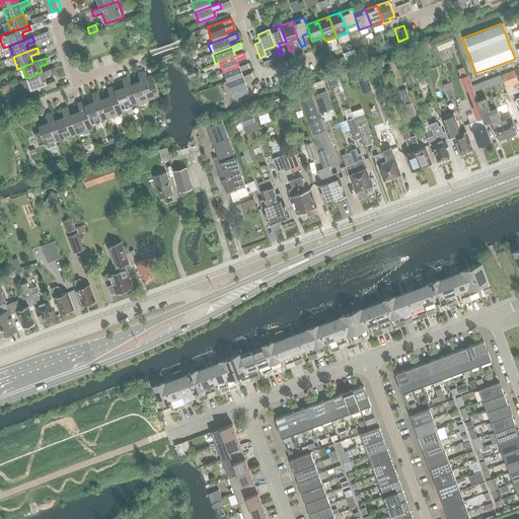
[(264,62),(266,68),(274,65),(272,59),(264,62)]
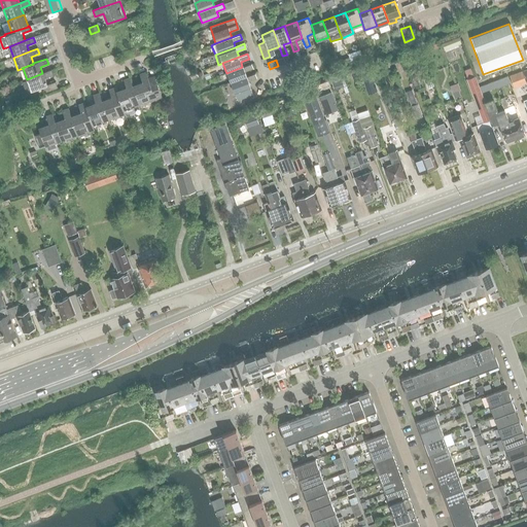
[(392,66),(389,61),(383,64),(385,69),(392,66)]
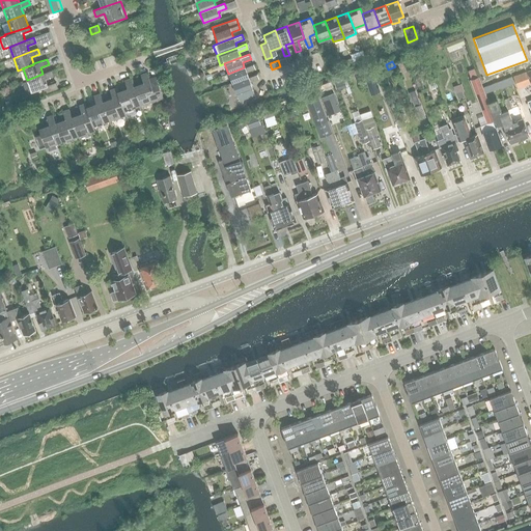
[(228,74),(231,83),(248,77),(246,72),(255,68),(253,64),(244,67),(228,74)]
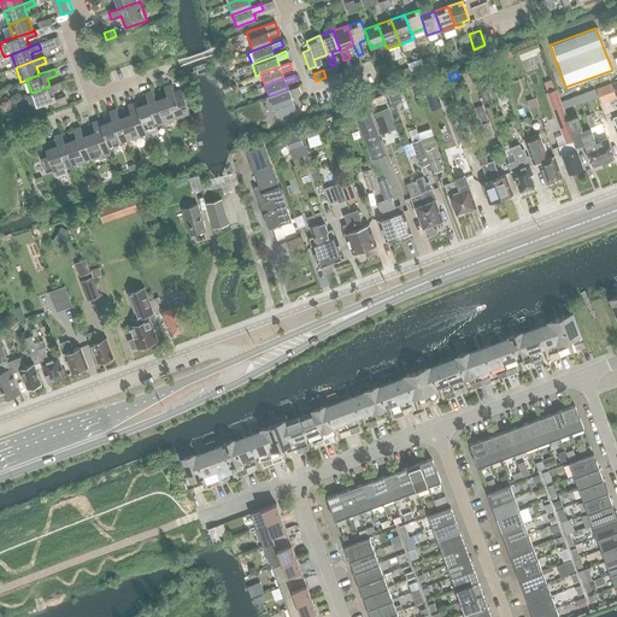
[(59,82),(50,86),(31,93),(31,94),(27,97),(30,109),(51,101),(53,109),(68,104),(64,95),(54,99),(52,92),(62,88),(59,82)]
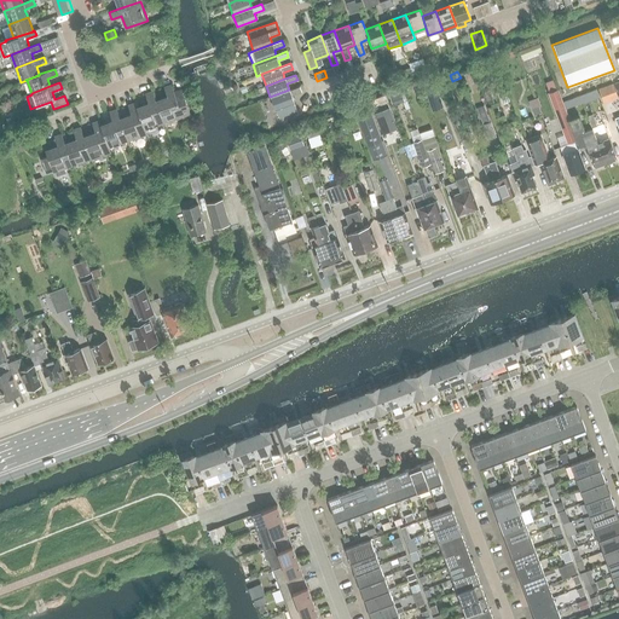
[(481,85),(487,104),(493,102),(487,84),(481,85)]
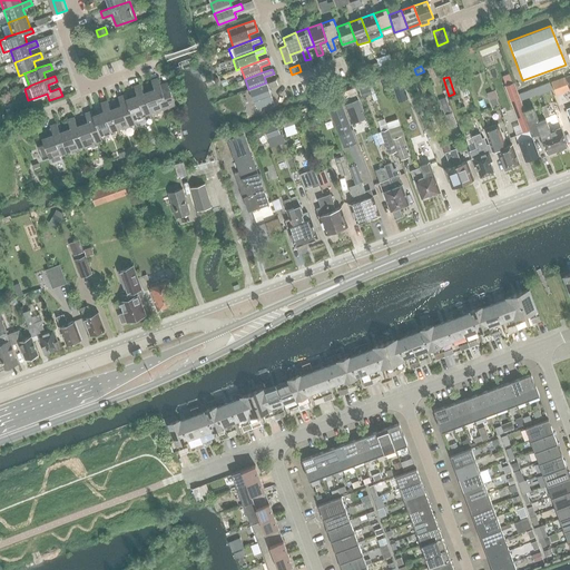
[(154,89),(143,92),(150,114),(167,107),(167,108),(175,106),(166,82),(159,85),(157,78),(150,80),(154,89)]
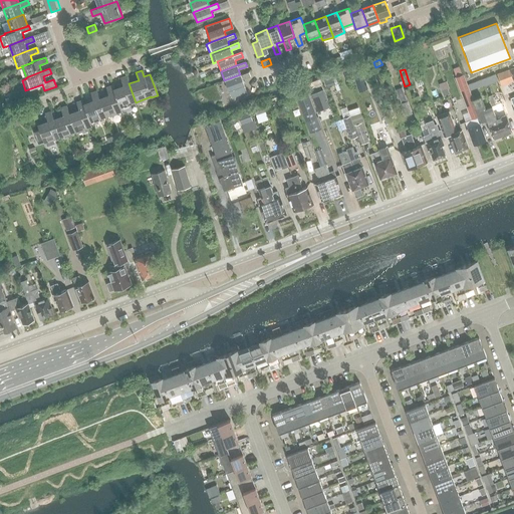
[(500,86),(513,81),(509,70),(496,74),(500,86)]
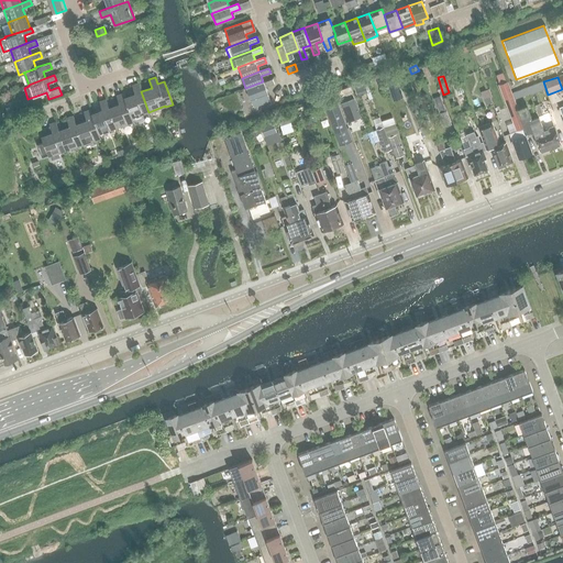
[(269,101),(267,92),(265,87),(274,84),(272,78),(263,81),(245,88),(253,107),(269,101)]
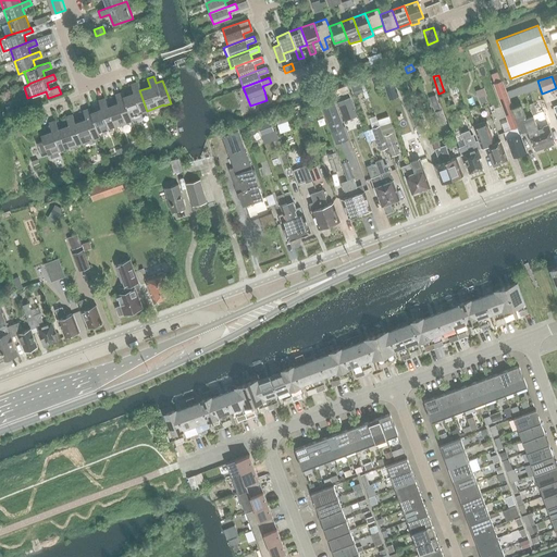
[(524,152),(516,128),(517,127),(509,107),(511,107),(500,79),(493,83),(508,125),(502,127),(504,133),(503,133),(511,158),(524,152)]
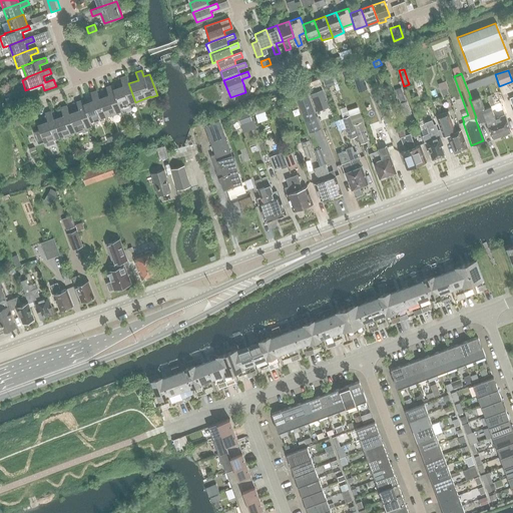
[(128,83),(126,76),(119,78),(122,85),(113,89),(119,107),(121,111),(130,108),(129,104),(135,102),(128,83)]
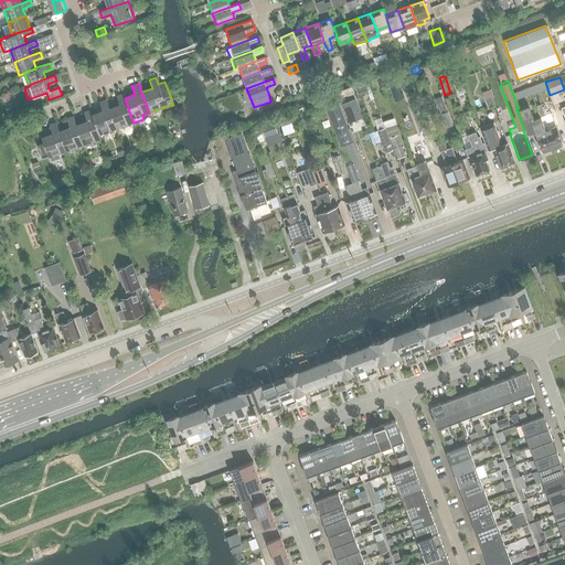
[(365,84),(355,87),(359,97),(369,93),(365,84)]
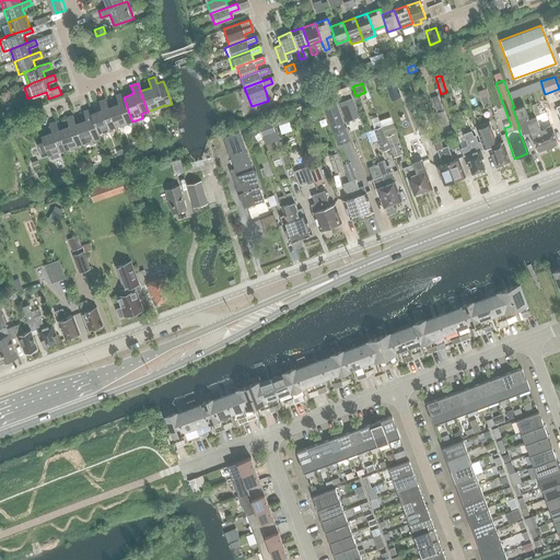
[(490,88),(481,90),(485,102),(493,101),(490,88)]
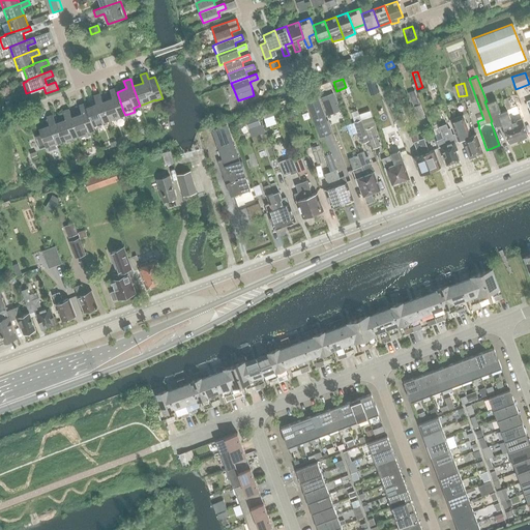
[(112,98),(102,101),(101,101),(109,121),(125,115),(123,111),(117,92),(115,88),(109,90),(112,98)]
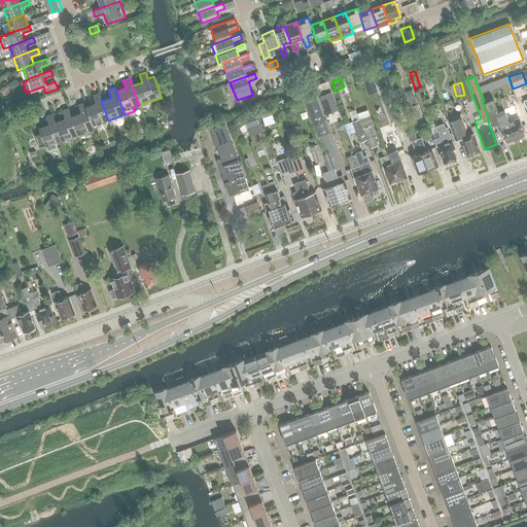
[(411,106),(417,104),(412,90),(406,92),(411,106)]
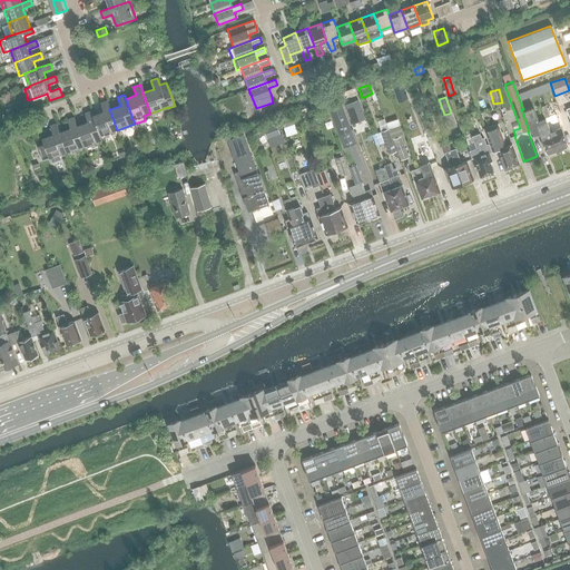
[(345,105),(352,124),(366,119),(359,99),(345,105)]
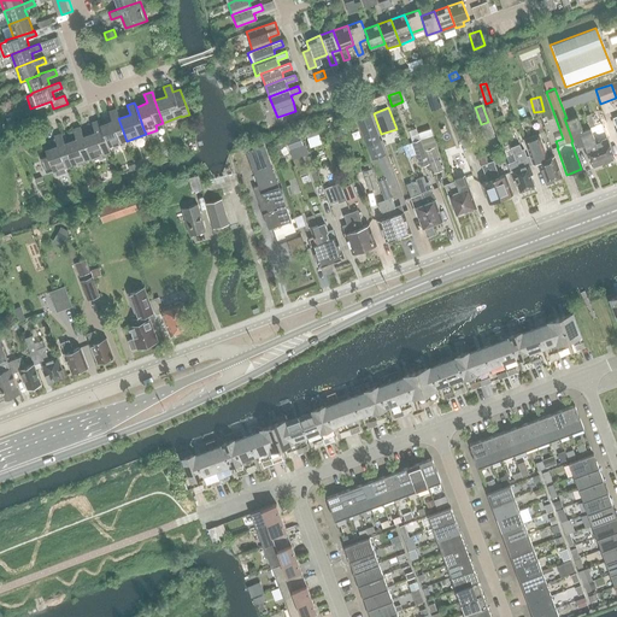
[(118,118),(119,118),(116,110),(109,112),(111,121),(100,125),(107,147),(109,147),(127,141),(118,118)]
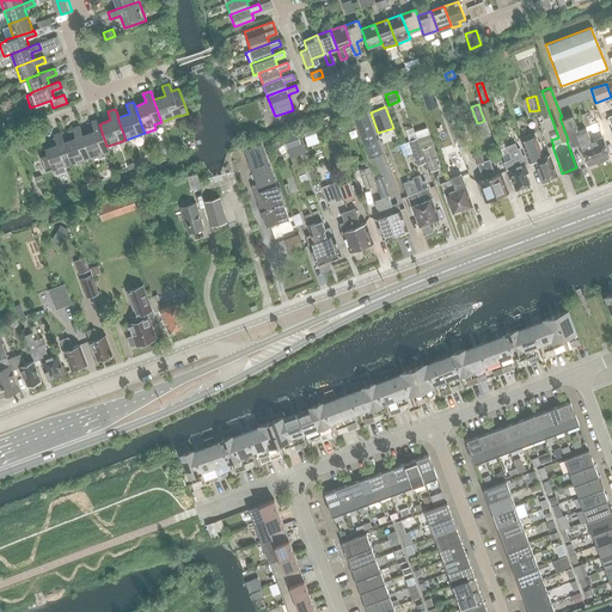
[(377,139),(367,112),(354,117),(368,158),(378,154),(373,141),(377,139)]
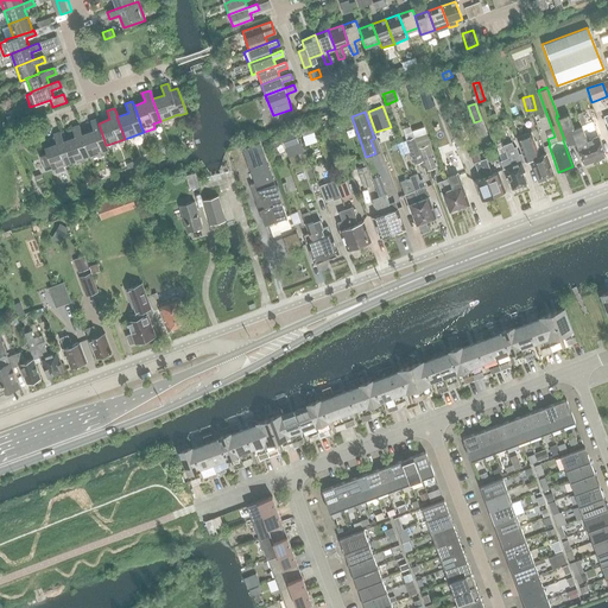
[(594,159),(582,131),(580,125),(571,127),(567,114),(557,118),(567,143),(574,140),(575,145),(574,146),(576,152),(577,153),(582,164),(594,159)]
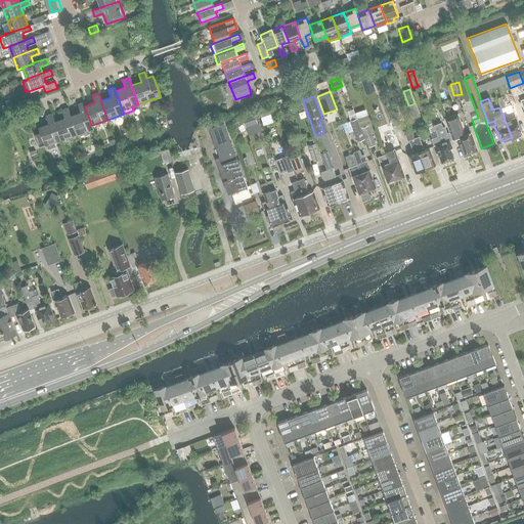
[(93,129),(92,125),(91,125),(85,106),(84,102),(78,104),(80,113),(71,116),(77,134),(93,129)]
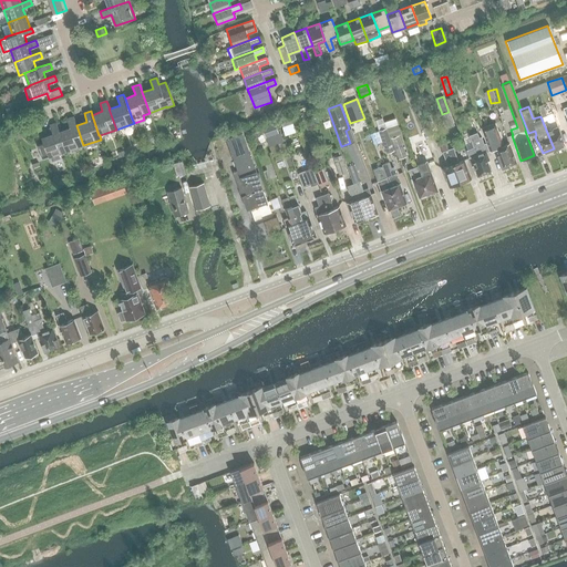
[(442,114),(441,114),(446,129),(454,125),(449,111),(449,112),(442,114)]
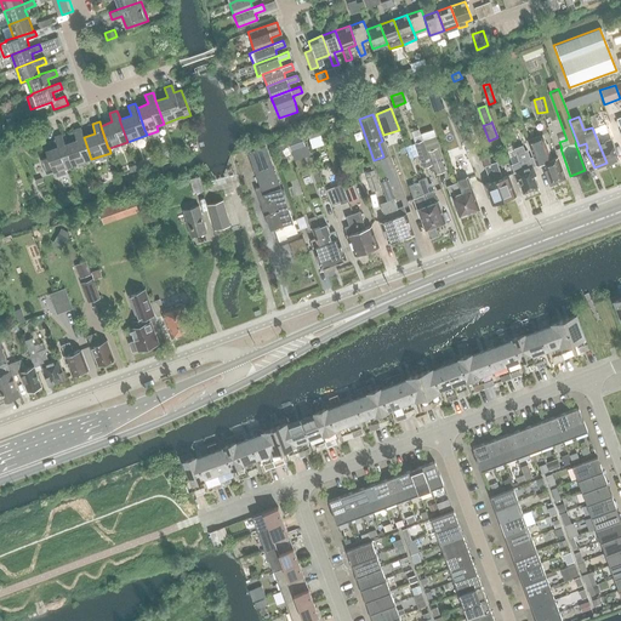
[(609,140),(605,130),(603,125),(598,126),(596,121),(591,123),(596,134),(594,134),(607,163),(616,159),(613,148),(614,147),(610,140),(609,140)]
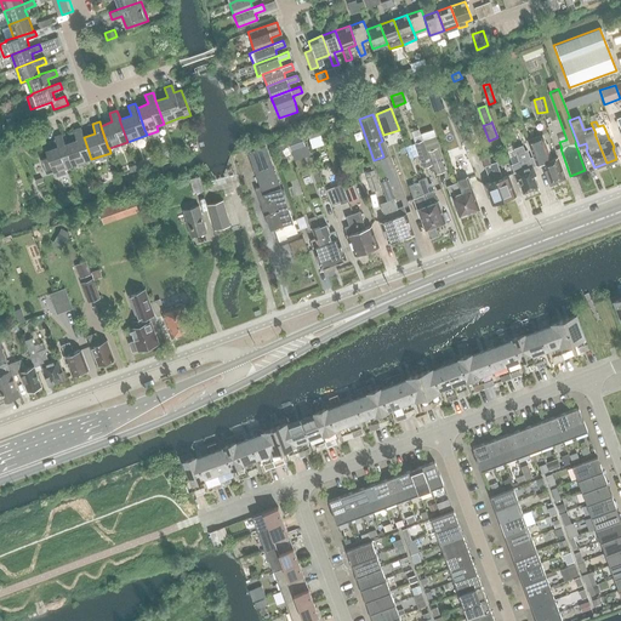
[(306,127),(309,137),(319,134),(315,124),(306,127)]
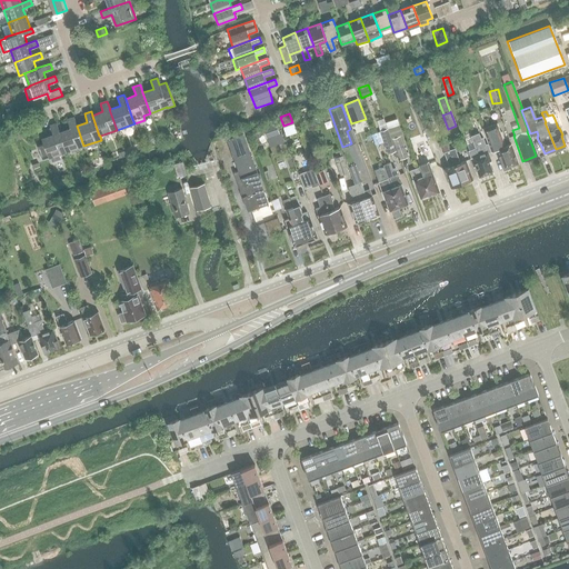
[(422,123),(427,138),(436,135),(431,123),(438,122),(436,116),(430,118),(431,121),(422,123)]
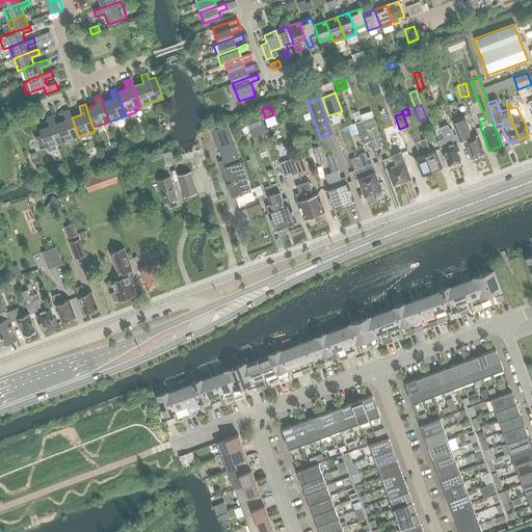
[(62,142),(78,136),(72,117),(69,110),(62,112),(65,120),(55,124),(62,142)]
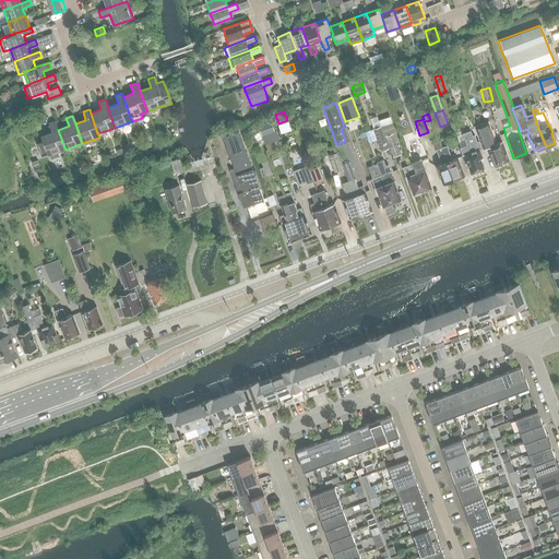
[(58,130),(56,121),(48,123),(51,132),(40,135),(43,142),(37,144),(42,156),(47,154),(48,156),(66,150),(58,130)]
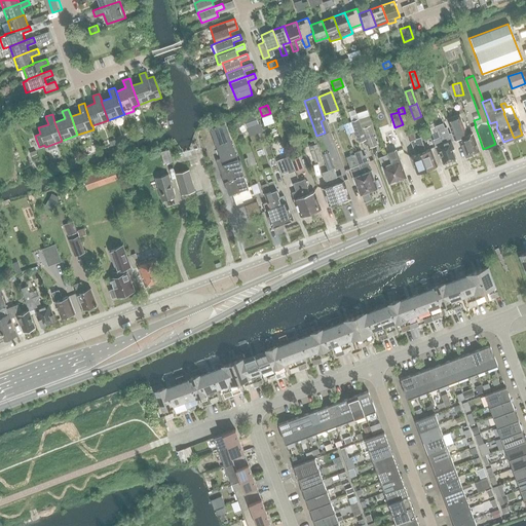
[(247,128),(258,124),(255,114),(242,118),(247,128)]
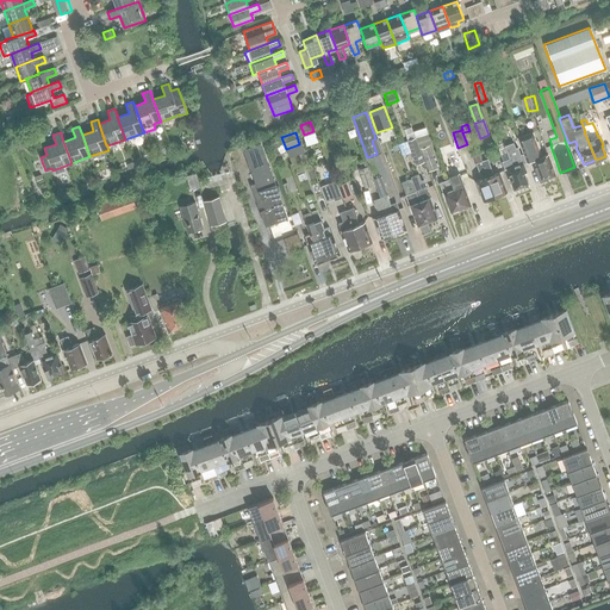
[(416,137),(419,149),(430,145),(427,134),(416,137)]
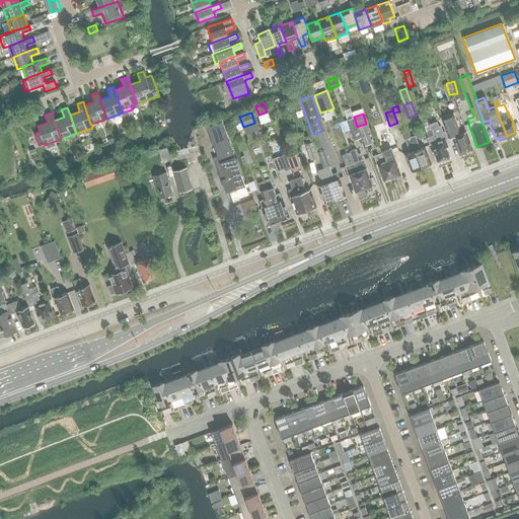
[(461,154),(472,150),(465,132),(460,134),(452,114),(440,118),(448,139),(452,137),(458,153),(461,154)]
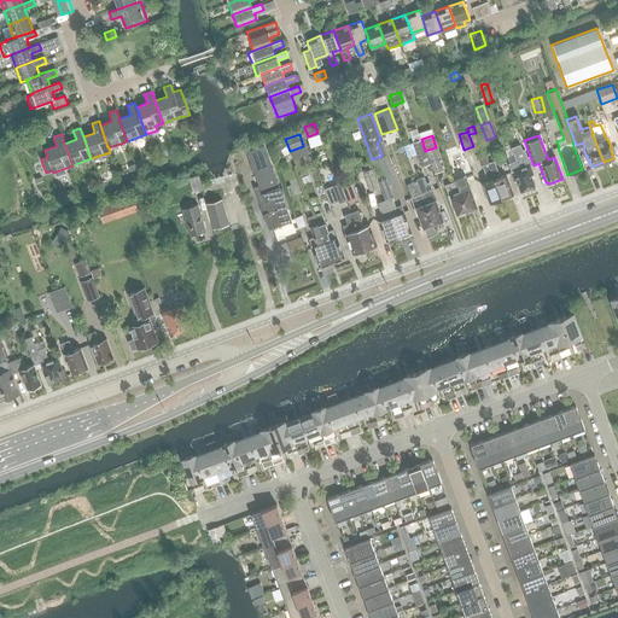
[(12,140),(18,152),(24,150),(18,136),(12,140)]
